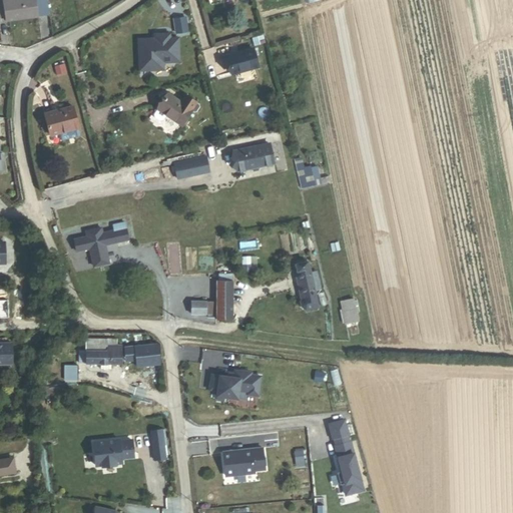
[(4,0),(6,20),(49,17),(48,0),(4,0)]
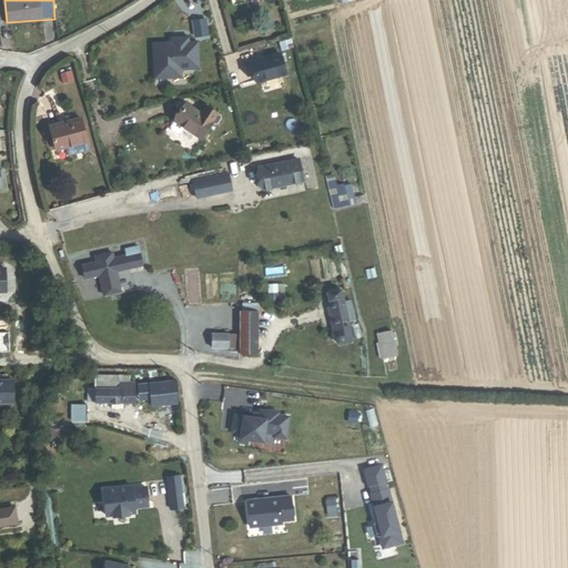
[(189,38),(169,39),(169,43),(151,43),(153,81),(181,80),(181,72),(200,71),(199,42),(189,42),(189,38)]
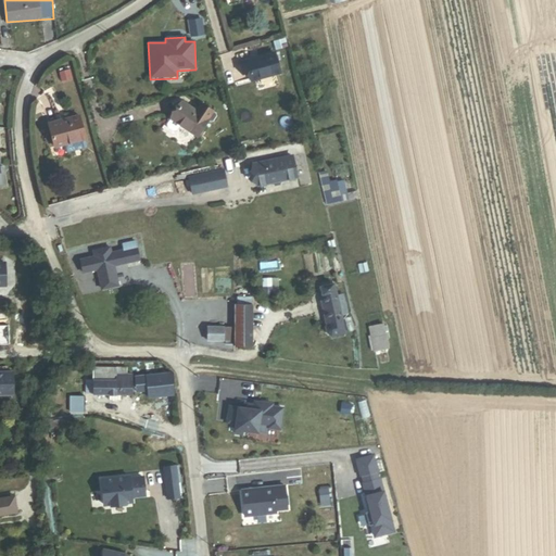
[(252,78),(279,72),(274,54),(248,61),(252,78)]
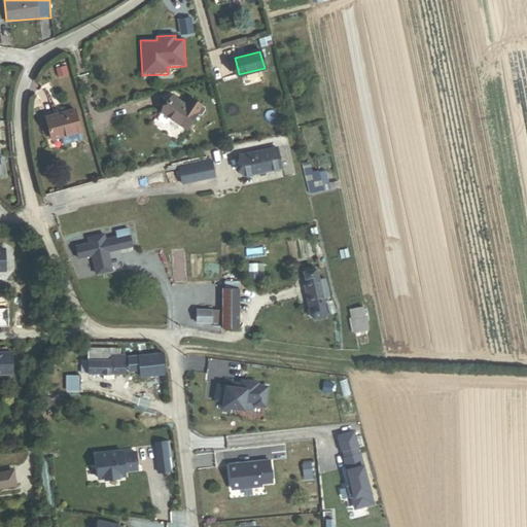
[(57,67),(60,75),(69,73),(67,65),(57,67)]
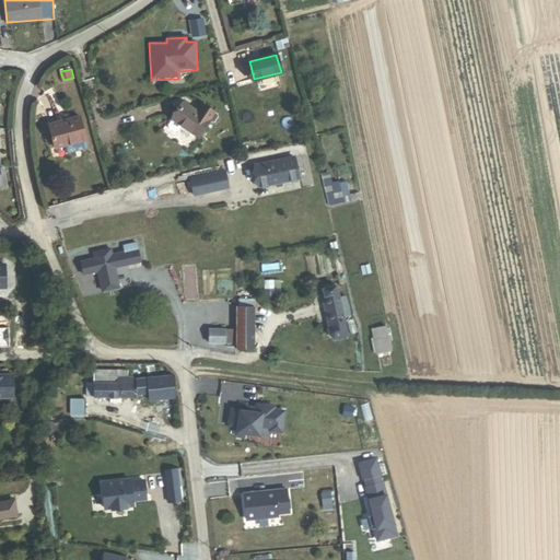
[(198,136),(213,111),(202,104),(197,111),(183,102),(172,118),(168,124),(170,127),(175,130),(178,129),(182,125),(198,136)]
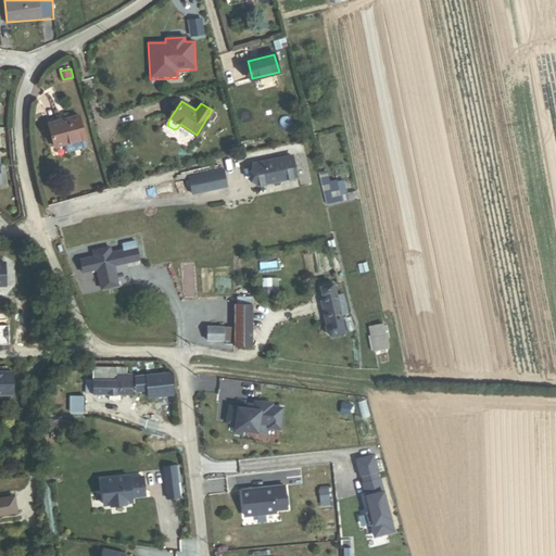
[(57,144),(86,137),(79,114),(50,122),(57,144)]
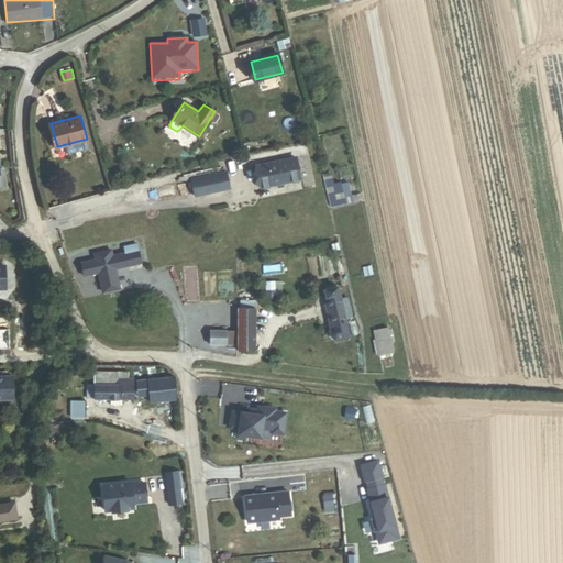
[(312,177),(308,153),(257,163),(263,187),(312,177)]
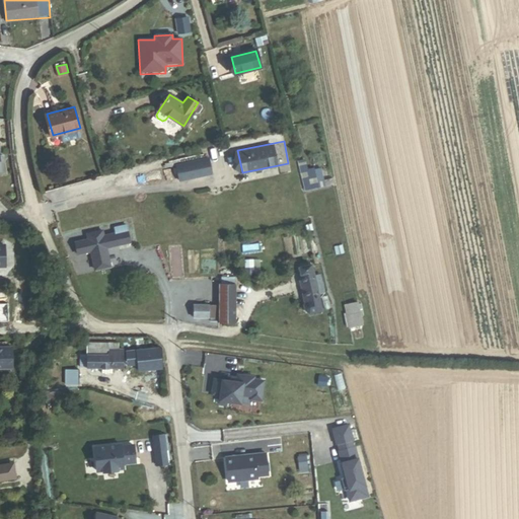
[(213,173),(209,159),(177,168),(181,182),(213,173)]
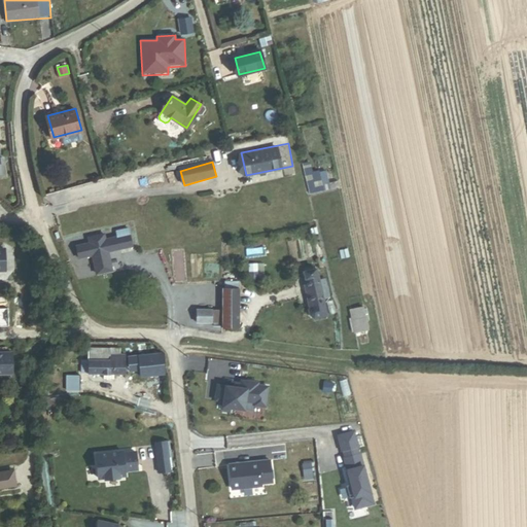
[(325,191),(323,184),(320,171),(312,172),(306,174),(311,195),(325,191)]
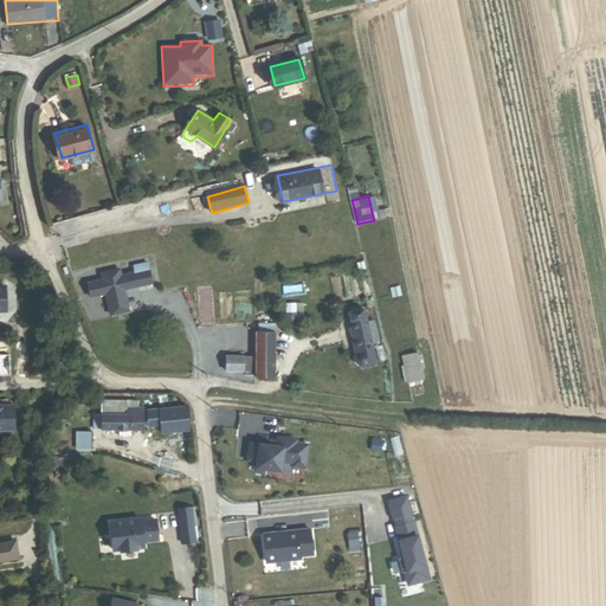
[(374,220),(391,217),(388,208),(372,212),(374,220)]
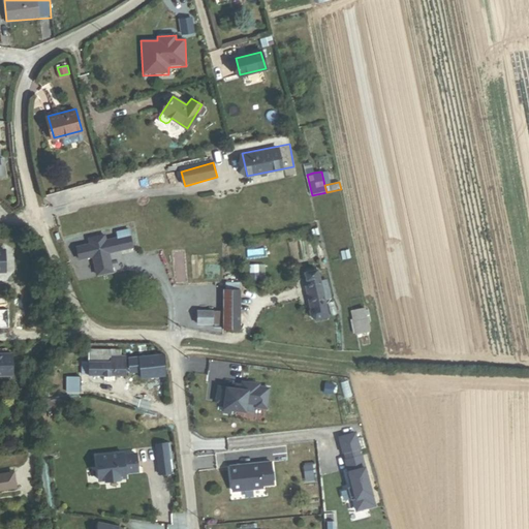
[(61,228),(79,225),(76,212),(59,215),(61,228)]
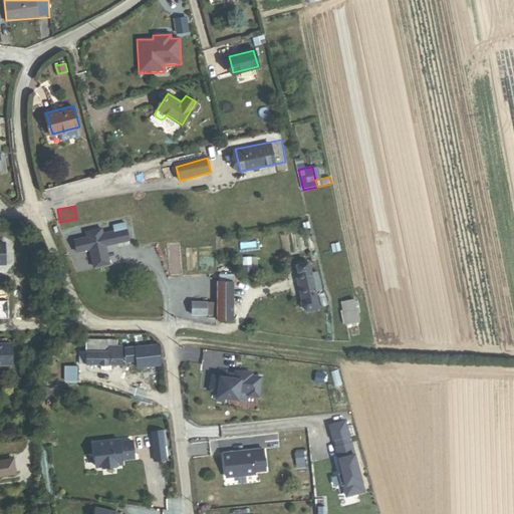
[(85,237),(71,240),(74,255),(88,252),(92,270),(109,266),(105,248),(130,243),(125,223),(111,226),(113,232),(102,235),(101,229),(83,233),(85,237)]
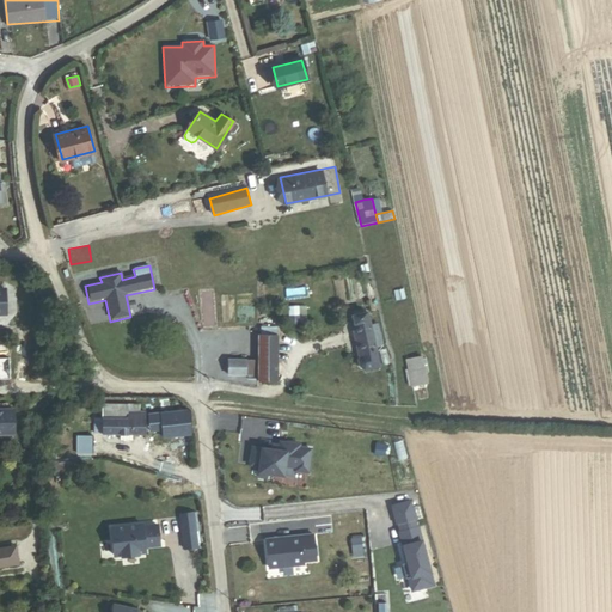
[(0,311),(11,312),(11,287),(0,287),(0,311)]
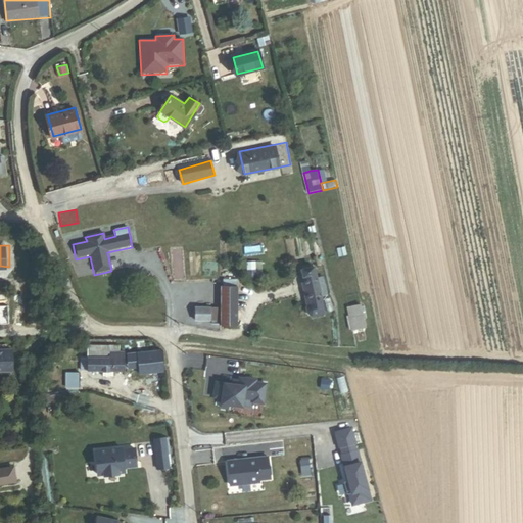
[(308,303),(324,300),(317,272),(302,276),(308,303)]
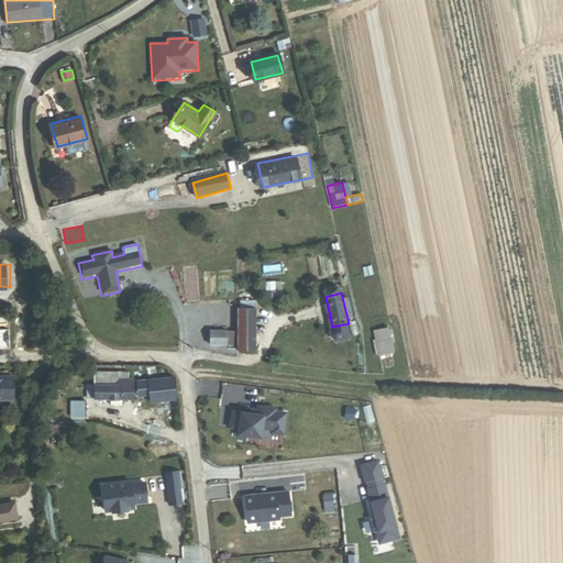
[(238,350),(256,350),(256,309),(239,309),(238,331),(238,345),(238,350)]
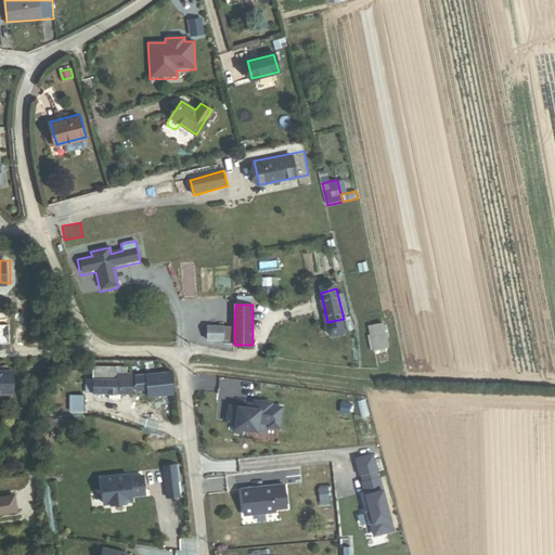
[(373,351),(388,348),(383,323),(368,326),(373,351)]
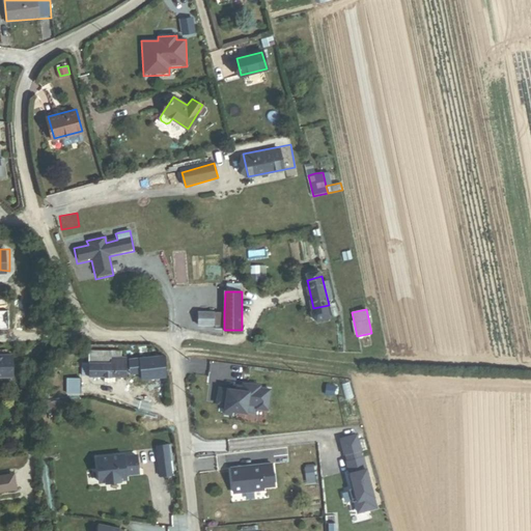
[(198,325),(216,325),(216,312),(198,311),(198,325)]
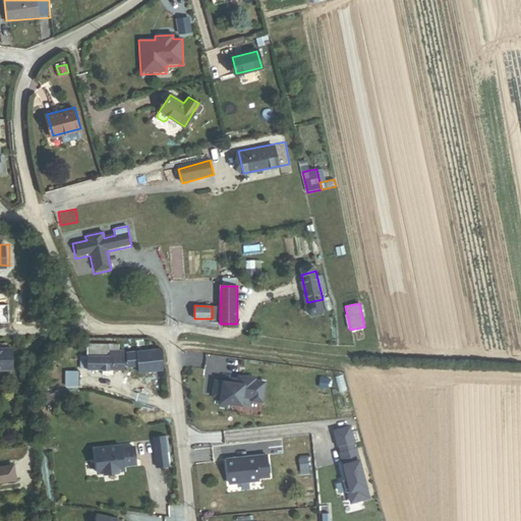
[(113,370),(123,370),(124,350),(119,350),(119,345),(88,344),(88,355),(81,355),(80,369),(102,370),(113,370)]
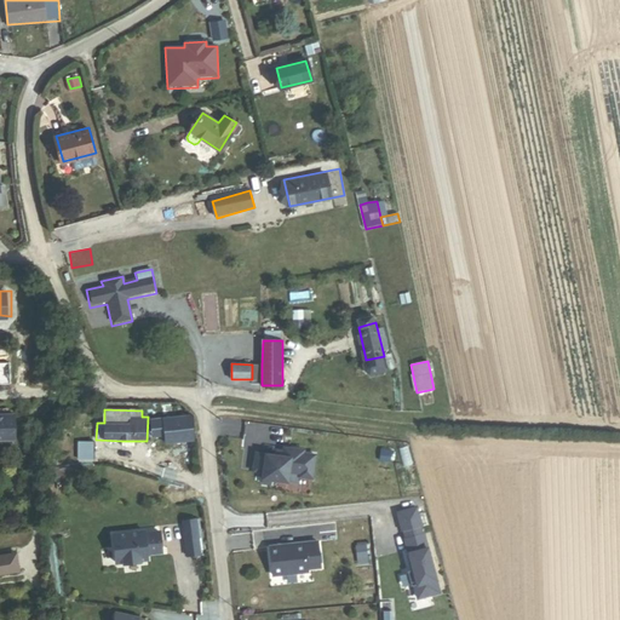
[(0,440),(15,440),(13,414),(0,414),(0,440)]
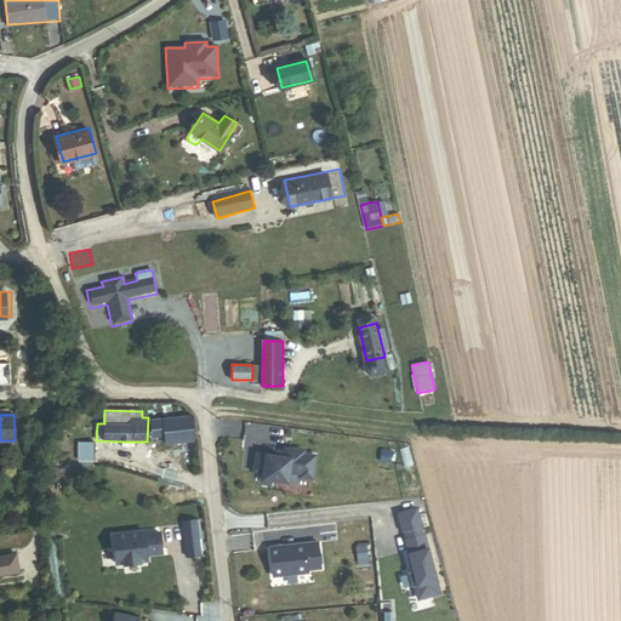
[(167,444),(195,440),(192,415),(151,421),(153,438),(166,437),(167,444)]
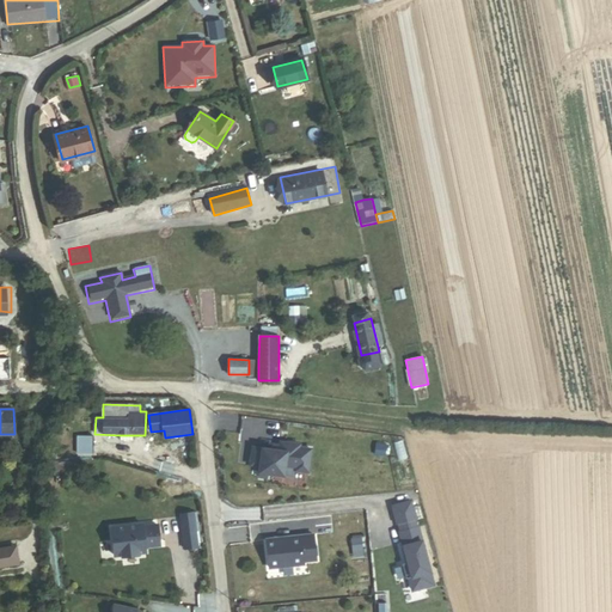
[(78,453),(93,453),(95,436),(78,436),(78,453)]
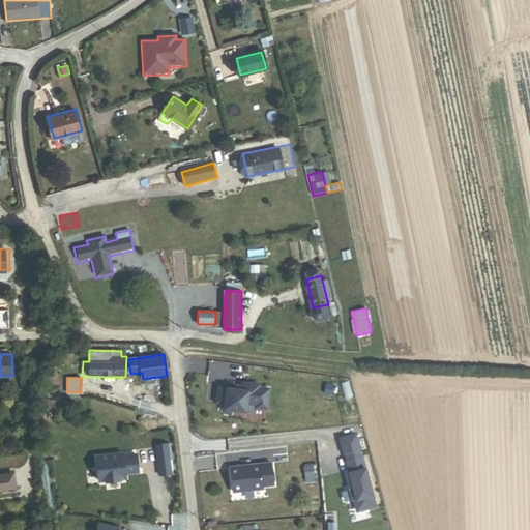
[(227,388),(223,409),(246,413),(248,404),(267,410),(269,388),(260,385),(243,382),(227,388)]
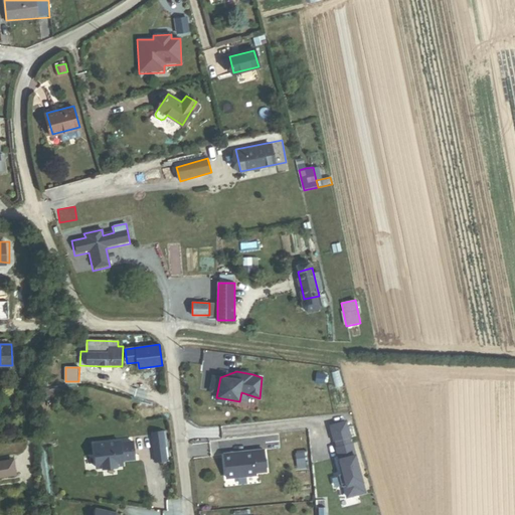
[(45,398),(61,394),(59,386),(43,391),(45,398)]
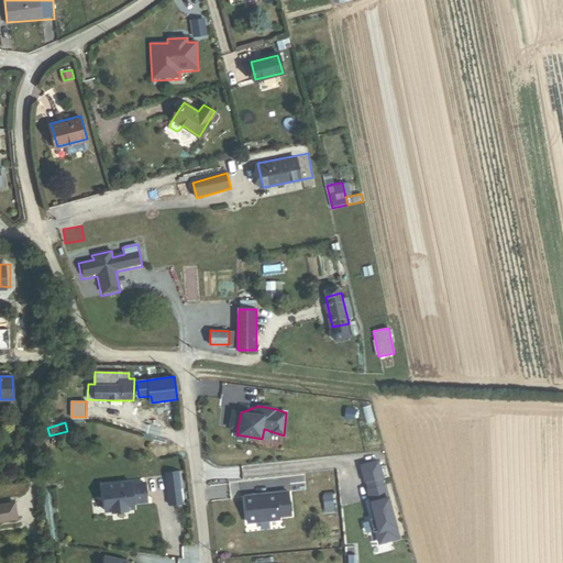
[(401,537),(379,457),(360,462),(365,481),(366,481),(367,486),(366,486),(371,500),(368,501),(373,516),(371,518),(374,531),(375,531),(378,543),(401,537)]
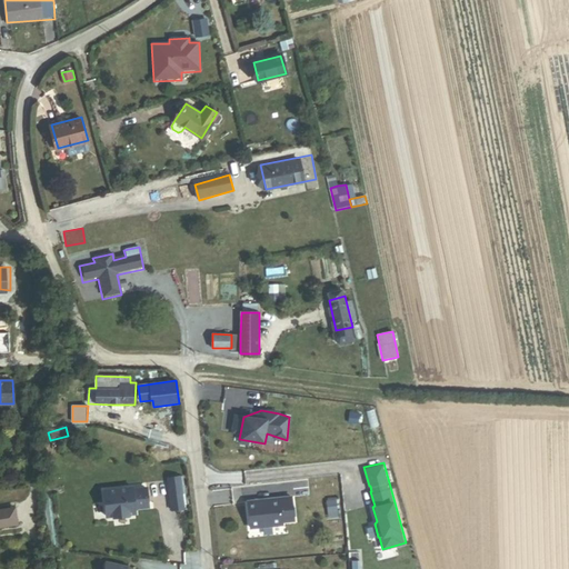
[(180,473),(167,476),(171,510),(185,509),(180,473)]
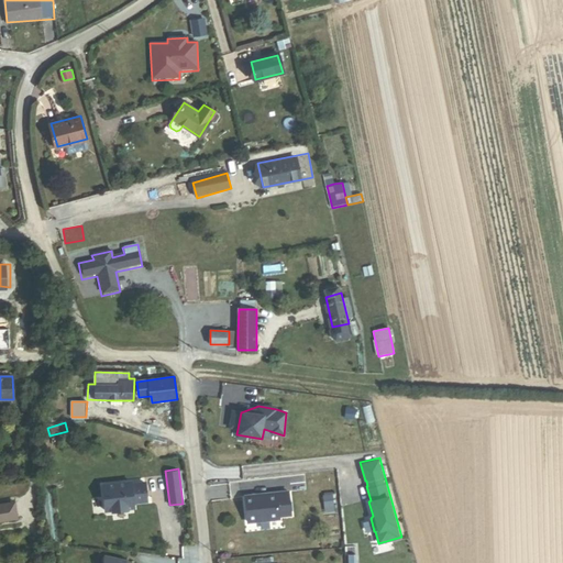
[(124,483),(99,484),(103,498),(105,512),(120,511),(134,510),(146,501),(145,483),(124,483)]
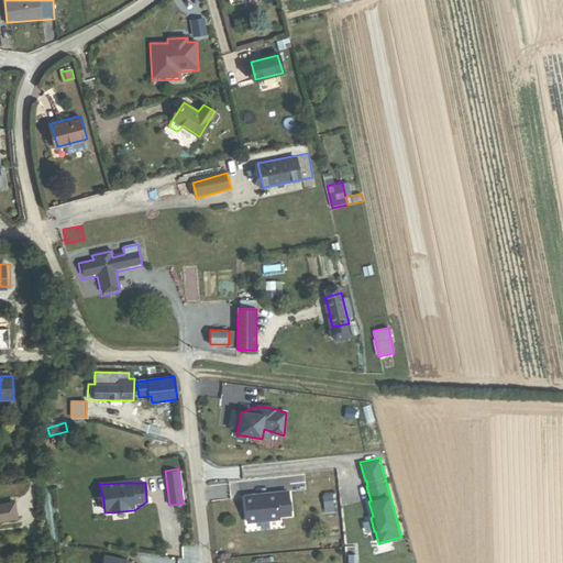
[(290,515),(288,492),(244,496),(247,522),(279,519),(279,516),(290,515)]
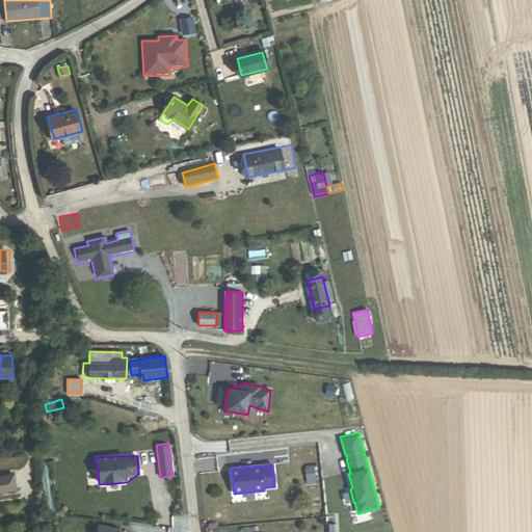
[(0,494),(19,490),(16,475),(0,478),(0,494)]
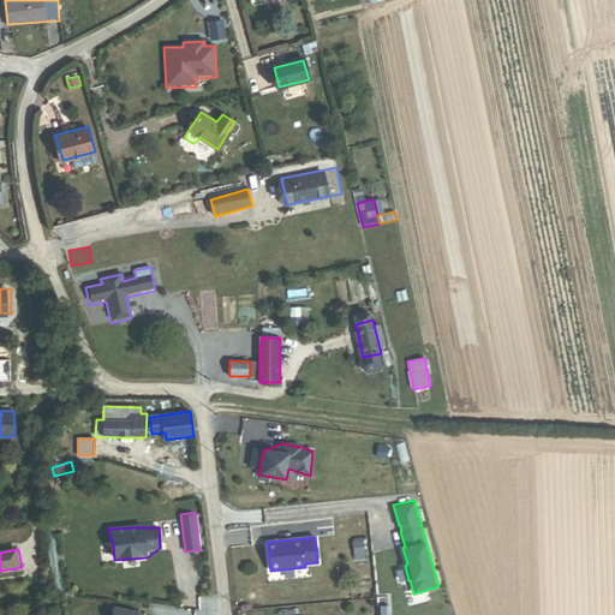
[(42,610),(53,608),(52,598),(41,601),(42,610)]
